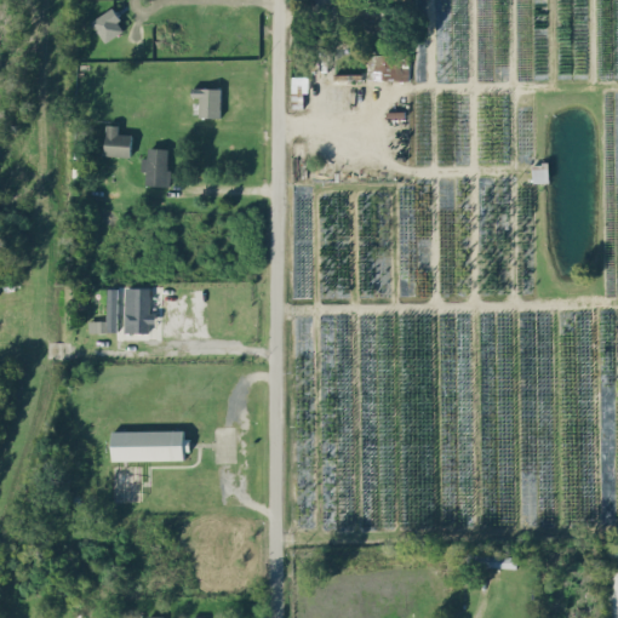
[(90,22),(102,44),(124,33),(110,10),(90,22)]
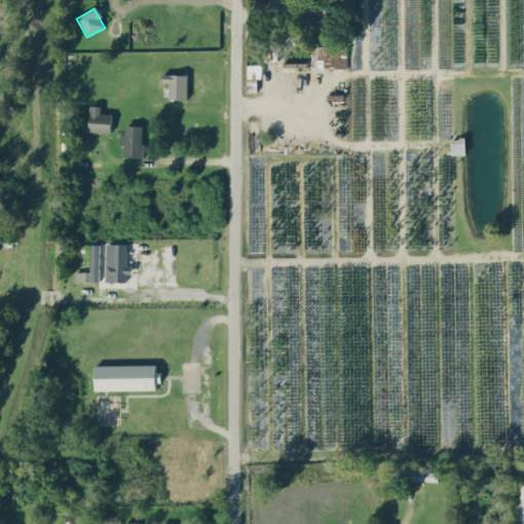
[(341,47),(316,47),(315,69),(344,69),(344,55),(341,55),(341,47)]
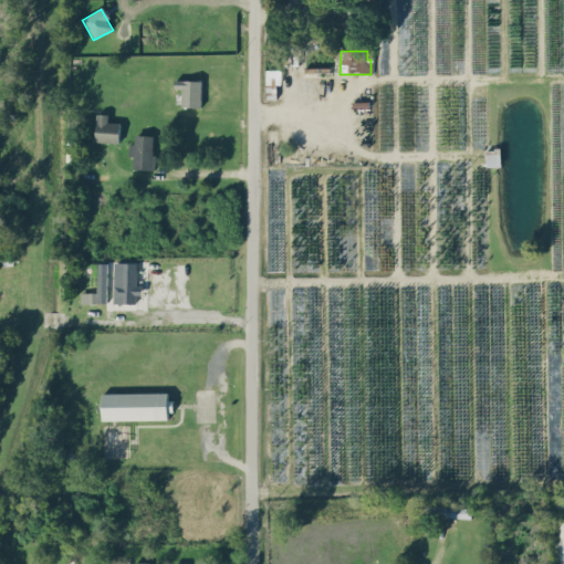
[(180,91),(180,108),(199,108),(200,82),(174,81),(173,90),(180,91)]
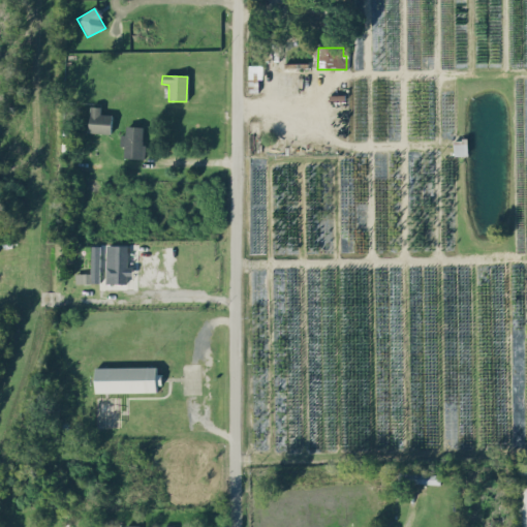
[(111,116),(99,116),(99,107),(89,107),(88,134),(110,135),(111,116)]
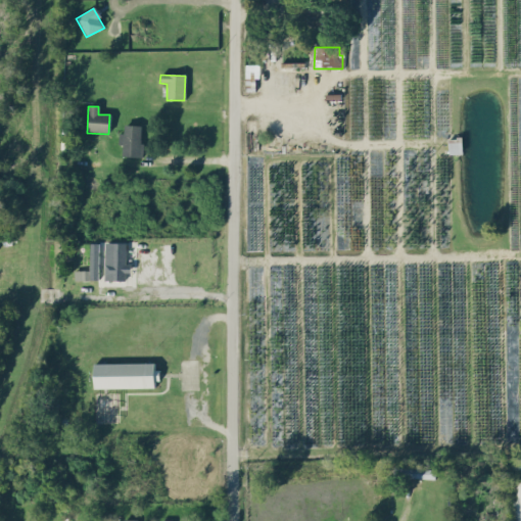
[(140,158),(141,127),(123,126),(123,134),(117,134),(117,145),(122,145),(122,157),(140,158)]
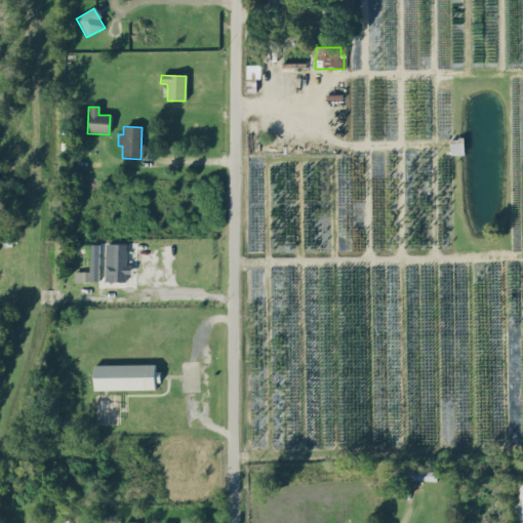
[(129,267),(125,267),(125,245),(105,244),(104,282),(124,283),(124,275),(129,275),(129,267)]
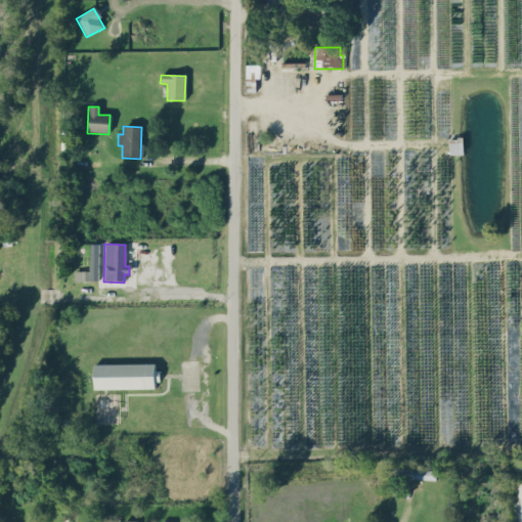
[(97,281),(97,245),(89,245),(88,272),(74,272),(74,281),(97,281)]
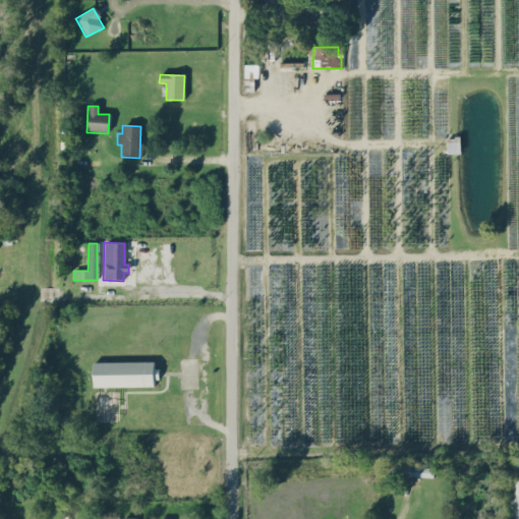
[(93,388),(155,387),(155,362),(92,363),(93,388)]
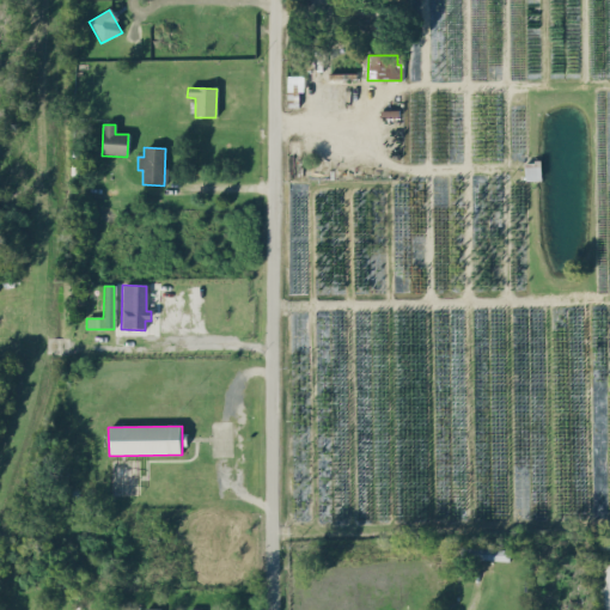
[(609,609),(609,537),(598,538),(598,609),(609,609)]
